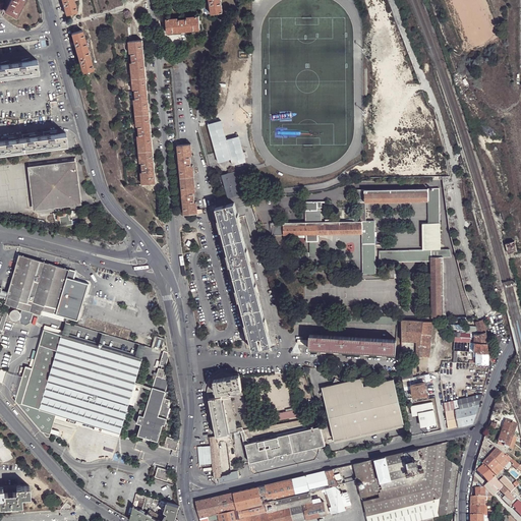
[(11,0),(5,11),(16,16),(19,12),(20,12),(22,9),(21,8),(23,4),(24,4),(26,0),(25,0),(11,0)]
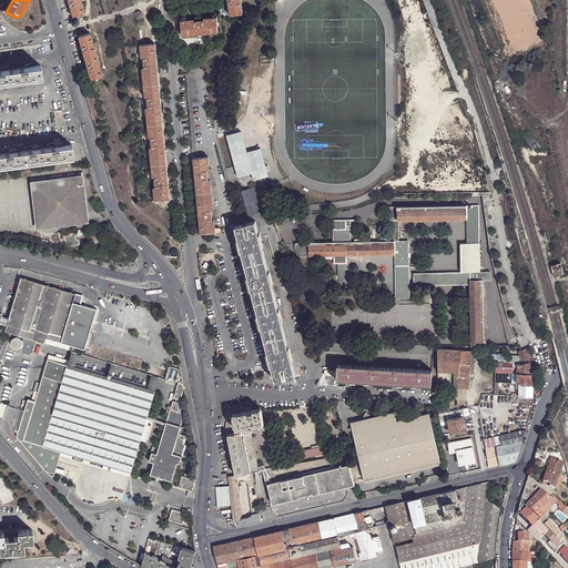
[(68,0),(72,16),(84,12),(80,0),(68,0)]
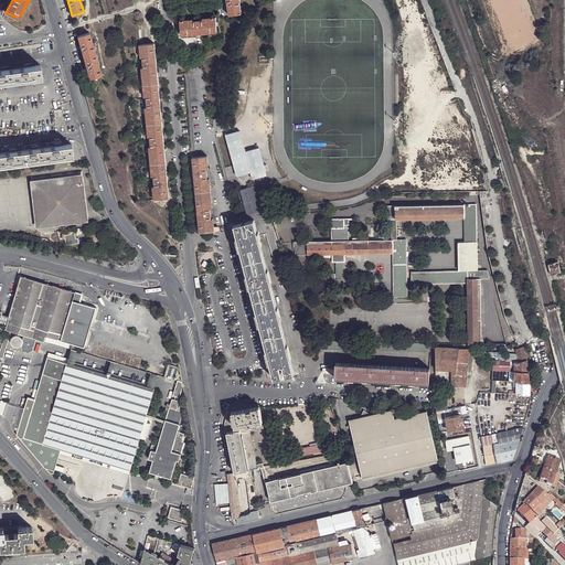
[(242,13),(240,0),(226,0),(230,16),(242,13)]
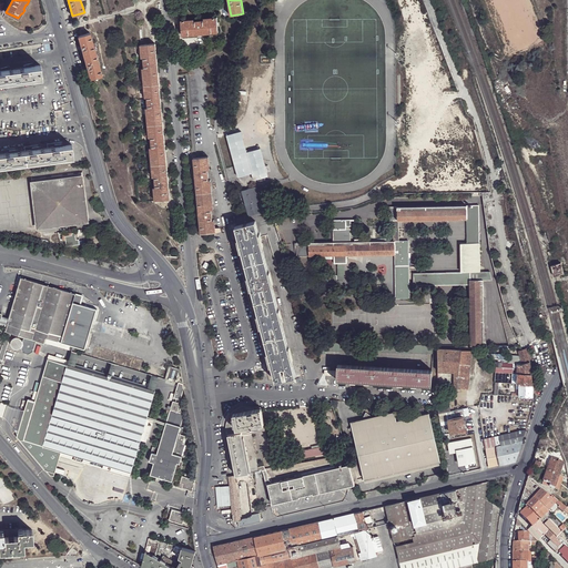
[(188,22),(188,20),(181,21),(183,36),(219,32),(217,18),(211,18),(211,20),(204,20),(194,21),(188,22)]
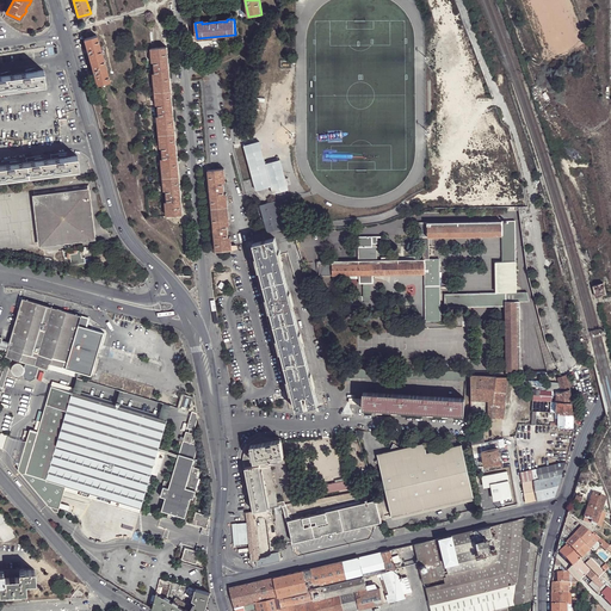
[(92,68),(105,65),(97,35),(85,38),(92,68)]
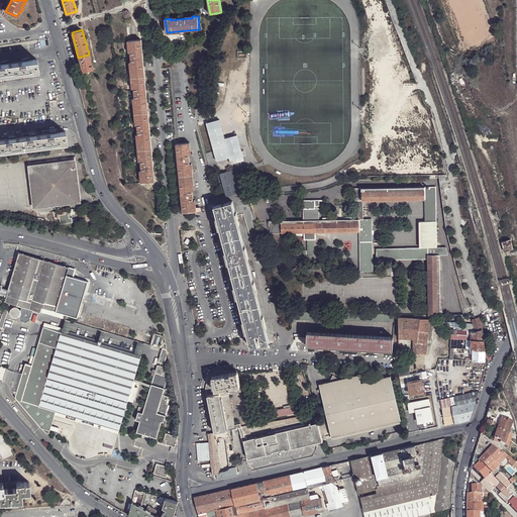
[(141,175),(140,176),(140,182),(153,181),(141,39),(128,40),(128,46),(130,46),(130,53),(131,62),(131,68),(130,68),(131,84),(133,83),(133,89),(134,98),(135,104),(133,104),(135,119),(136,119),(137,125),(138,134),(138,140),(136,140),(138,156),(139,156),(140,161),(141,170),(141,175)]
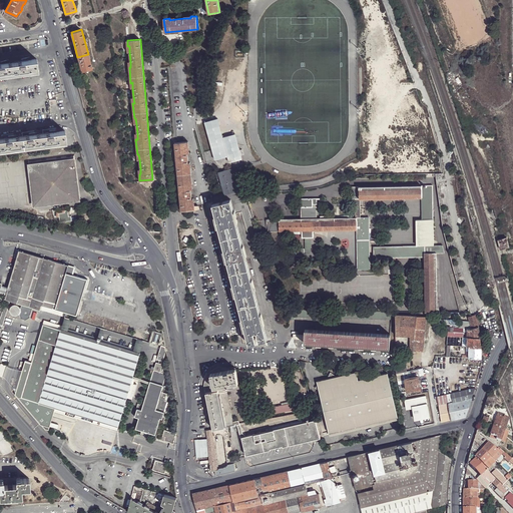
[(92,67),(88,54),(77,57),(81,71),(92,67)]
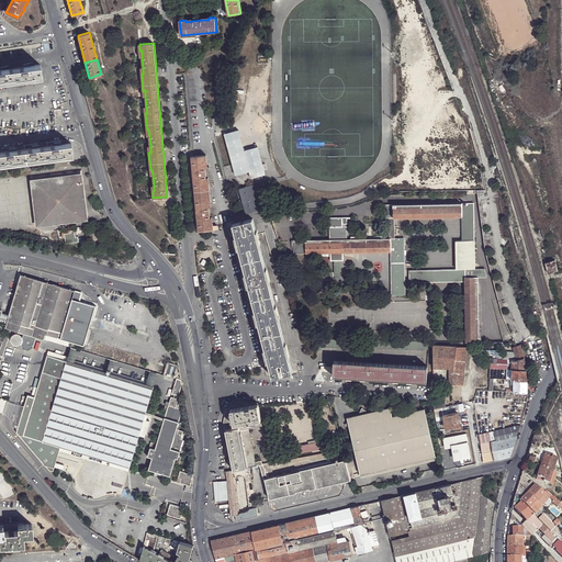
[(33,66),(24,67),(12,68),(10,69),(1,70),(0,69),(0,81),(25,79),(41,77),(38,65),(33,66)]
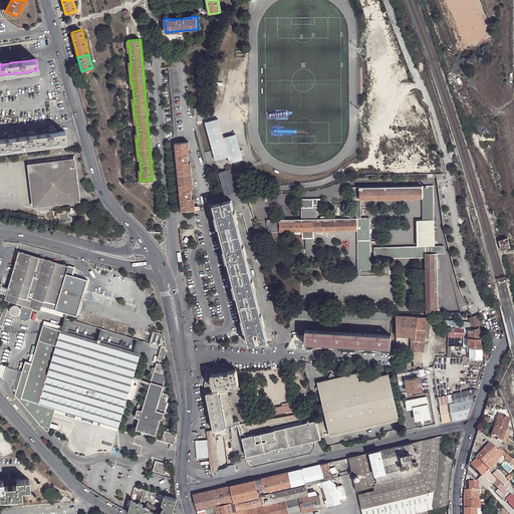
[(413,111),(408,99),(401,101),(405,114),(413,111)]
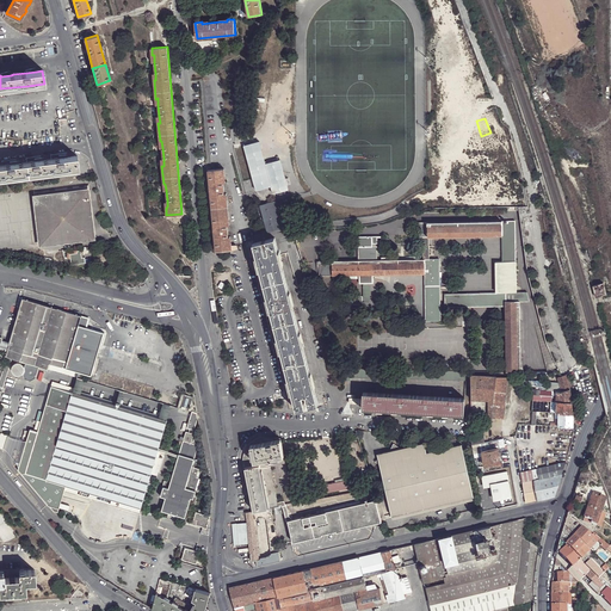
[(290,191),(288,186),(287,178),(281,160),(265,164),(259,142),(245,146),(257,191),(272,186),(275,196),(290,191)]
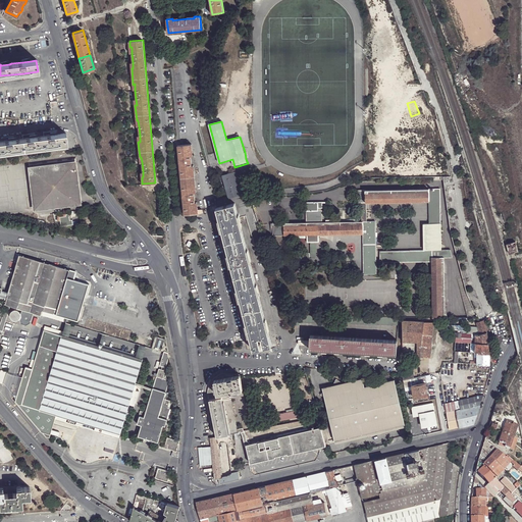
[(0,152),(66,144),(65,134),(57,135),(51,135),(44,136),(38,137),(30,138),(17,140),(9,141),(2,142),(0,141),(0,152)]
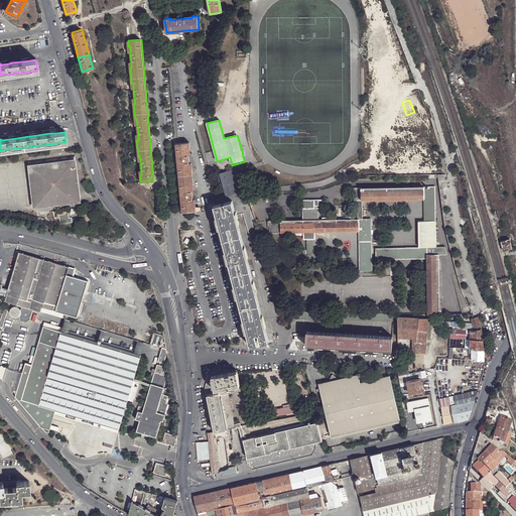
[(196,211),(196,207),(196,206),(194,206),(192,200),(192,190),(191,184),(194,184),(191,169),(190,169),(189,163),(188,154),(188,149),(190,148),(189,143),(176,144),(178,177),(182,212),(196,211)]
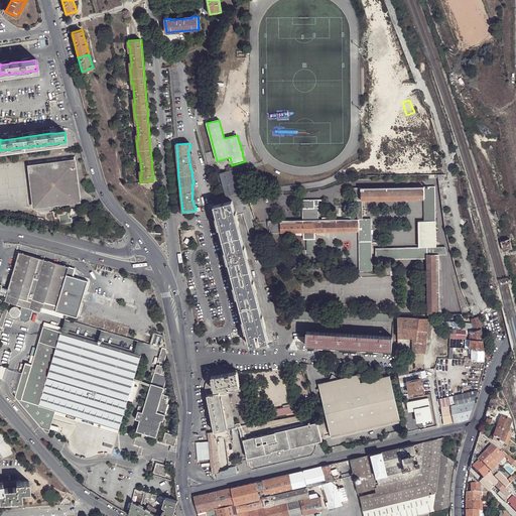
[(30,178),(33,178),(32,168),(74,163),(75,172),(78,172),(76,156),(75,156),(75,157),(29,162),(28,162),(30,178)]
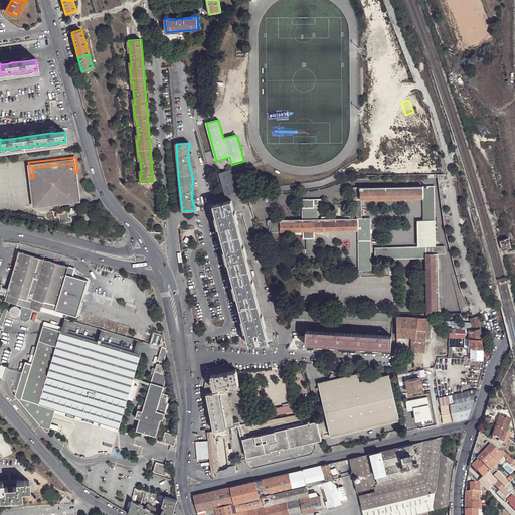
[(32,168),(33,178),(34,185),(36,205),(37,205),(37,203),(76,199),(76,200),(77,200),(75,178),(74,172),(73,163),(32,168)]
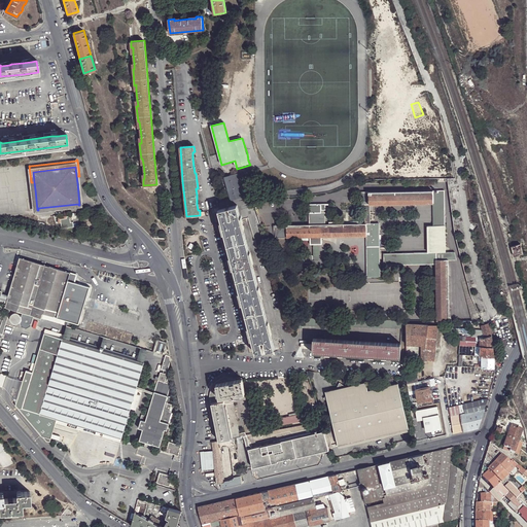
[(231,199),(231,200),(244,196),(238,173),(224,176),(231,199)]
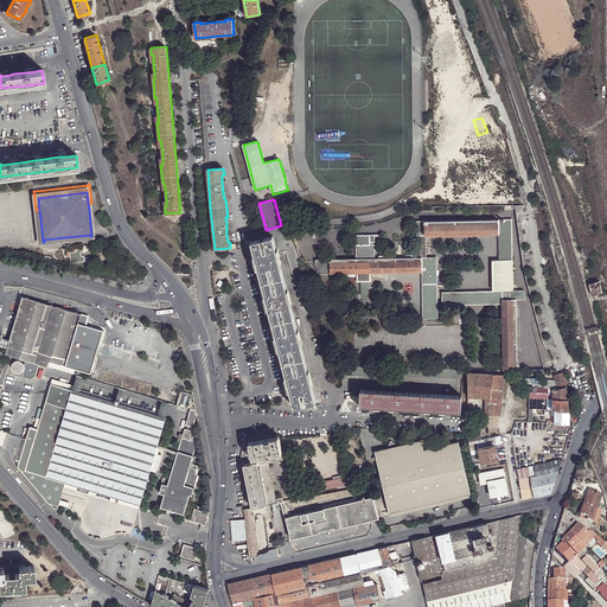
[(499,231),(499,219),(416,221),(416,235),(421,235),(426,235),(499,234),(499,231)]
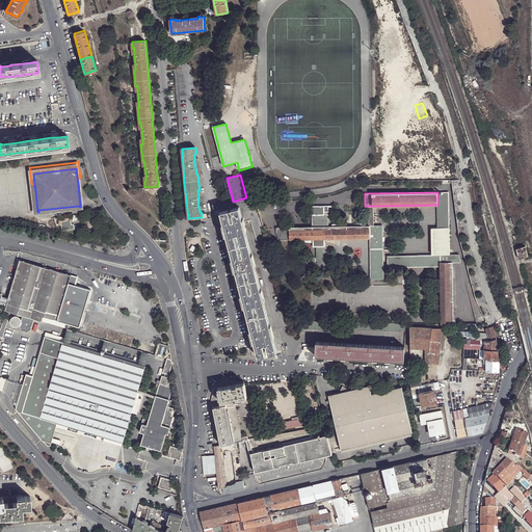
[(449,192),(437,192),(437,203),(449,203),(449,192)]
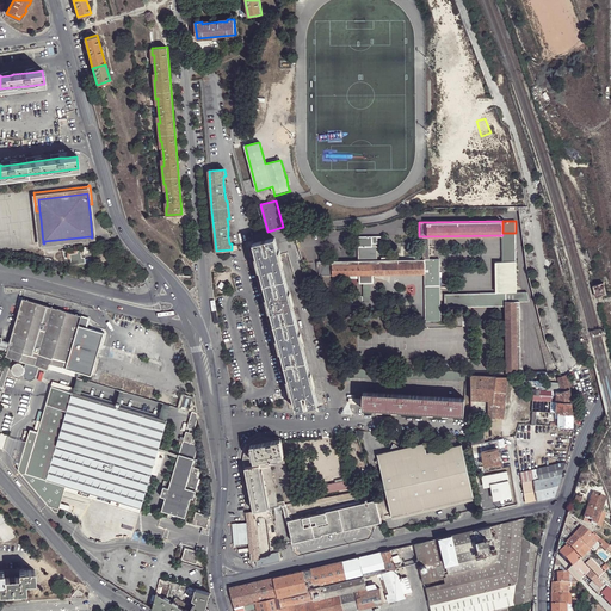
[(516,233),(503,233),(503,235),(503,260),(517,260),(516,233)]
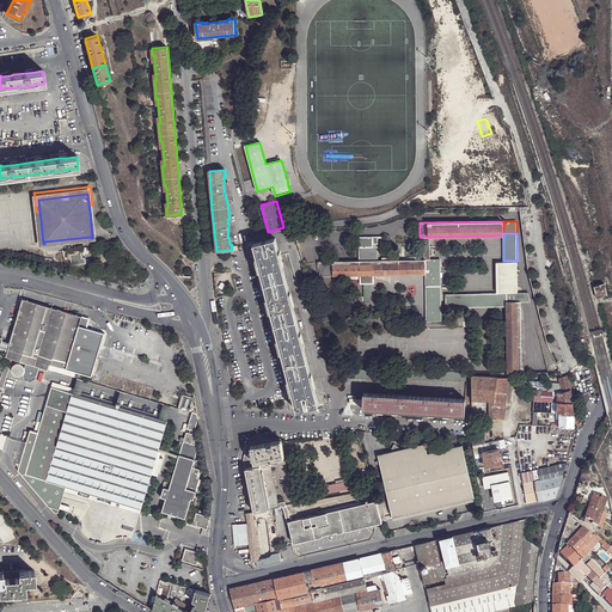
[(359,261),(378,259),(377,246),(373,246),(373,237),(359,237),(359,261)]
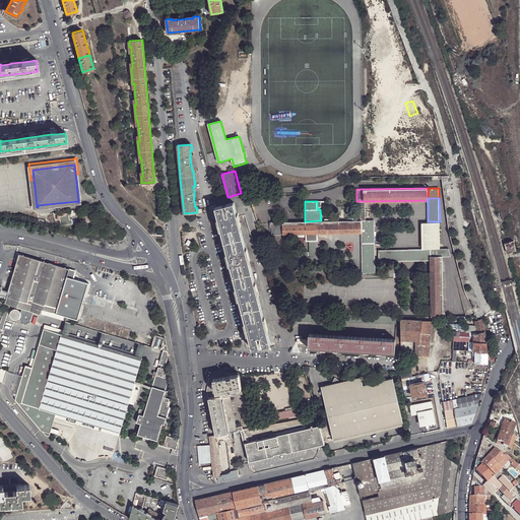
[(234,202),(215,206),(252,348),(271,343),(234,202)]
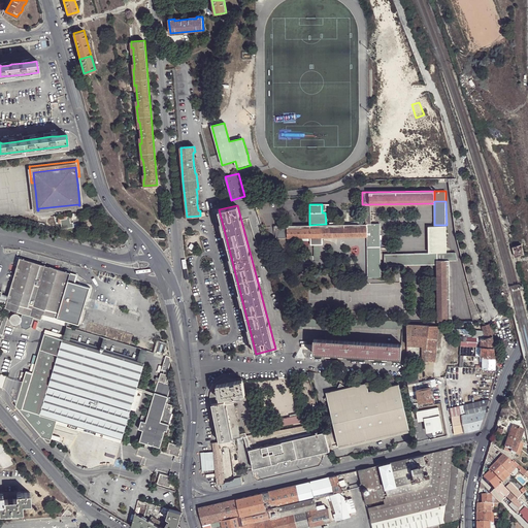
[(61,220),(62,229),(74,228),(73,223),(71,223),(70,217),(66,218),(66,219),(61,220)]
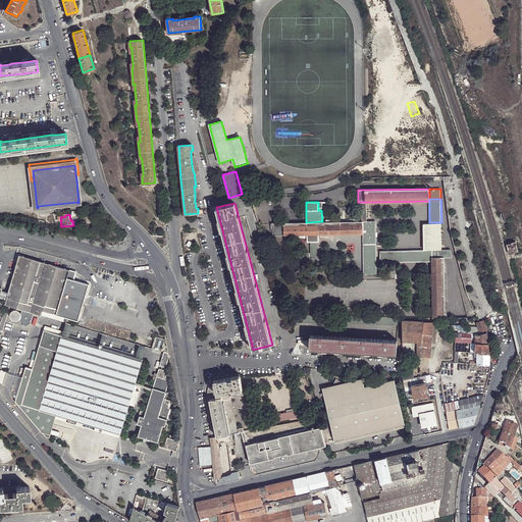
[(375,221),(366,221),(362,221),(322,221),(306,222),(272,222),(272,226),(273,235),(307,235),(319,235),(363,233),(364,273),(376,273),(375,221)]
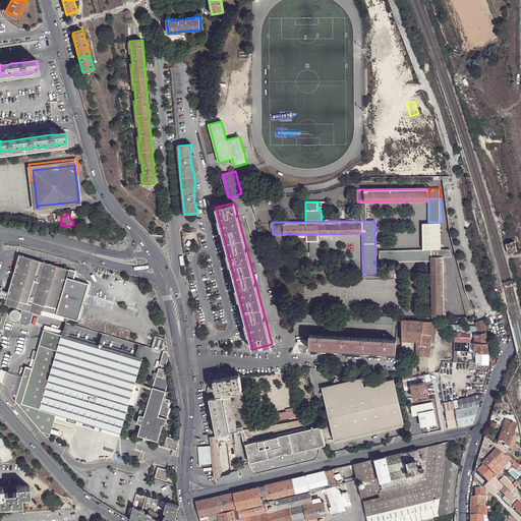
[(441,222),(428,222),(424,223),(424,249),(431,249),(441,249),(441,222)]
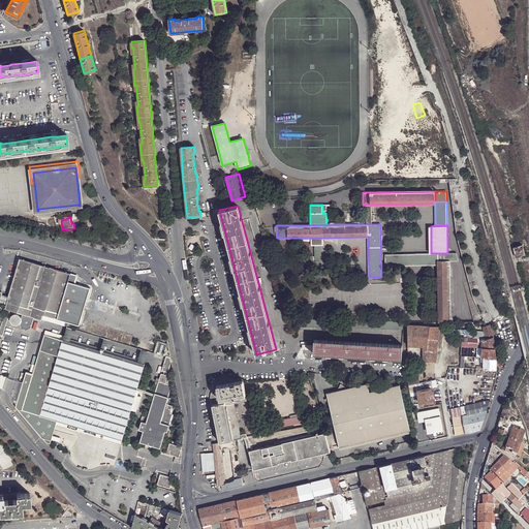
[(523,245),(514,247),(517,256),(526,254),(523,245)]
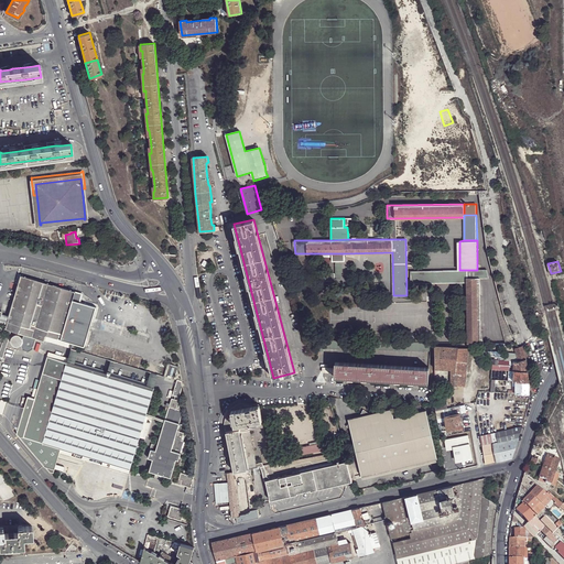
[(411,283),(432,283),(431,270),(411,271),(411,283)]
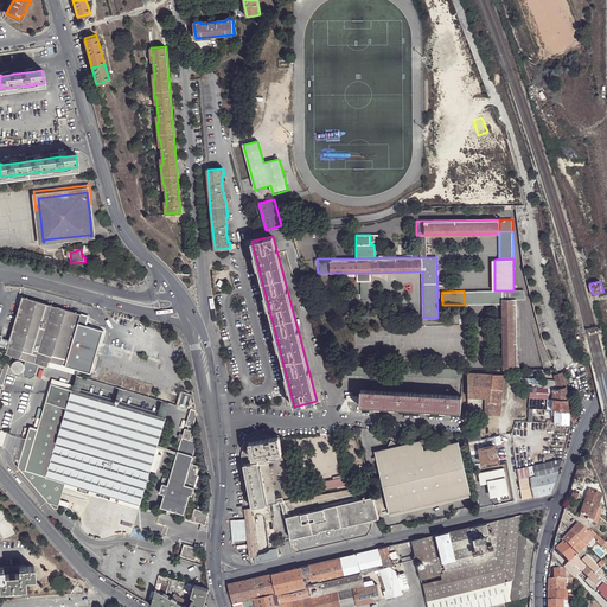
[(478,305),(478,291),(464,291),(465,305),(478,305)]
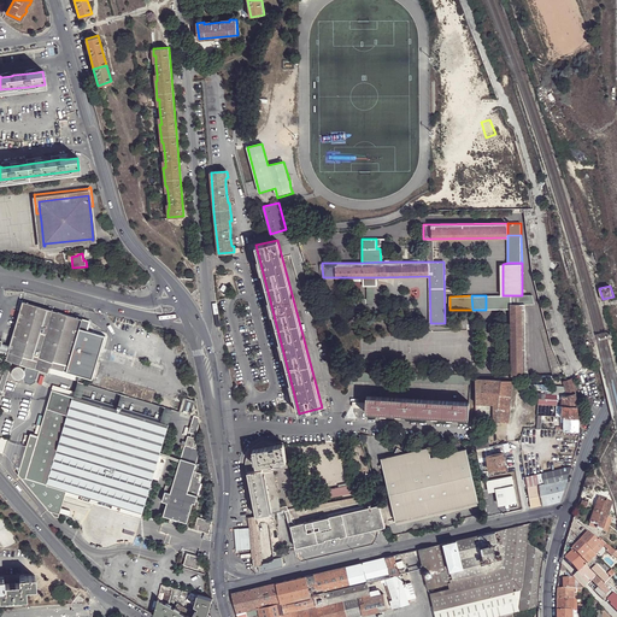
[(511,295),(503,295),(486,295),(486,310),(511,310),(511,304),(511,295)]
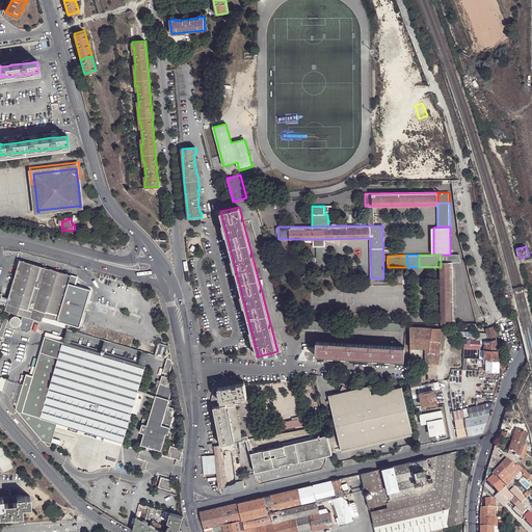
[(6,306),(5,311),(23,316),(34,319),(43,321),(45,316),(69,323),(79,326),(90,288),(74,284),(76,276),(20,260),(8,298),(6,306)]
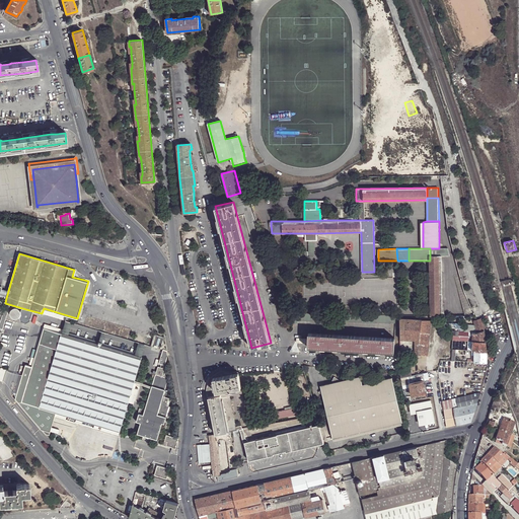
[(443,316),(442,255),(430,255),(430,261),(431,316),(443,316)]
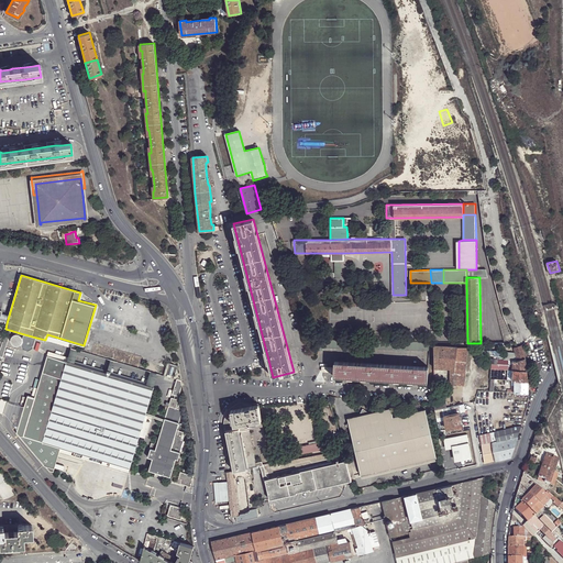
[(381,282),(367,283),(368,293),(381,293),(381,282)]
